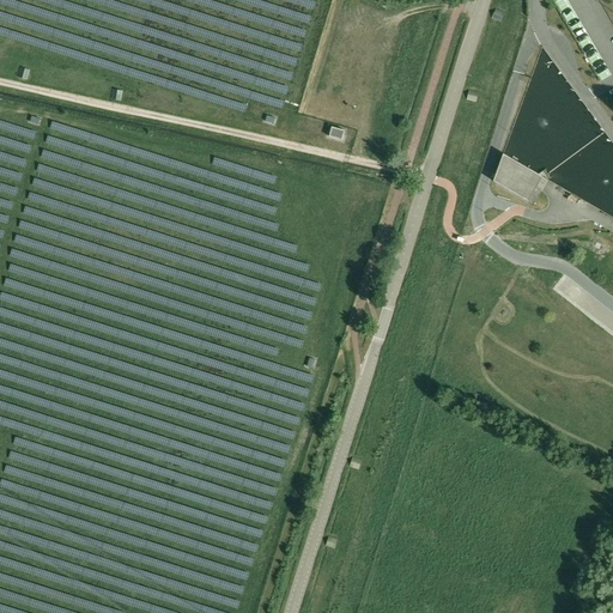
[(521,20),(513,16),(508,25),(516,29),(521,20)]
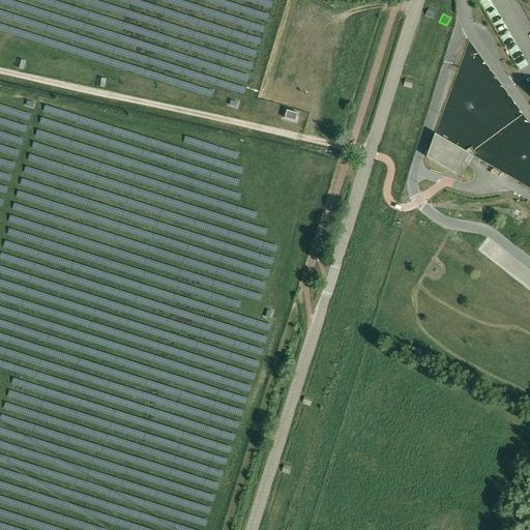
[(26,61),(18,58),(15,66),(24,69),(26,61)]
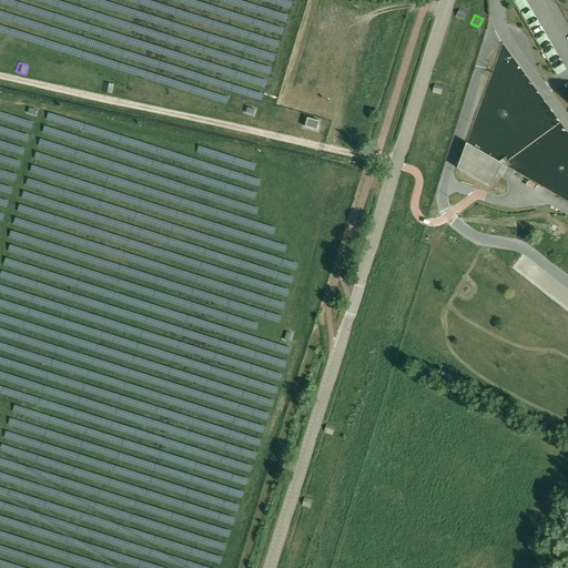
[(113,84),(104,83),(102,92),(112,93),(113,84)]
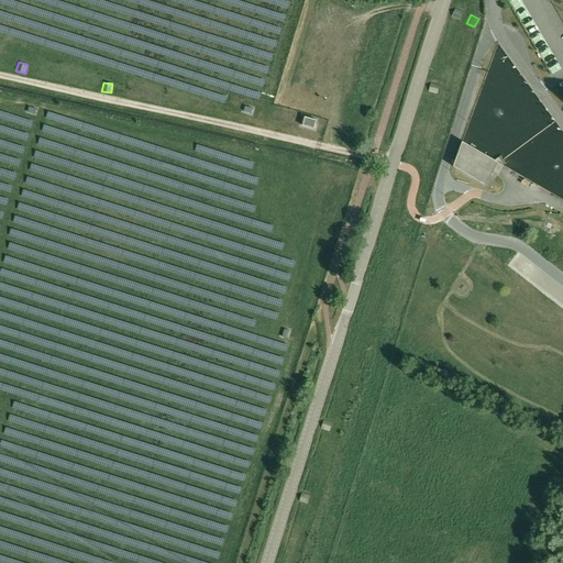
[(449,97),(440,95),(438,102),(446,106),(449,97)]
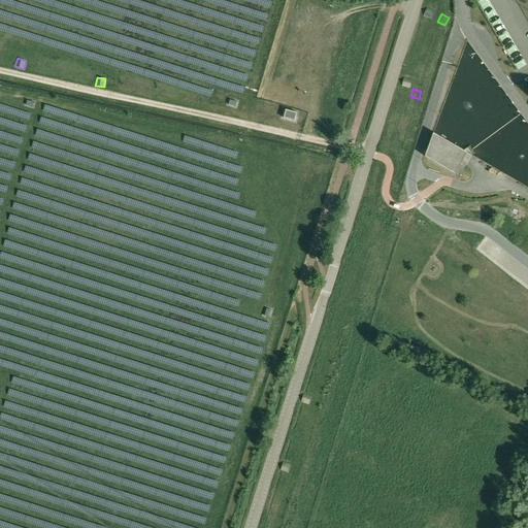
[(286,109),(284,118),(295,121),(297,112),(286,109)]
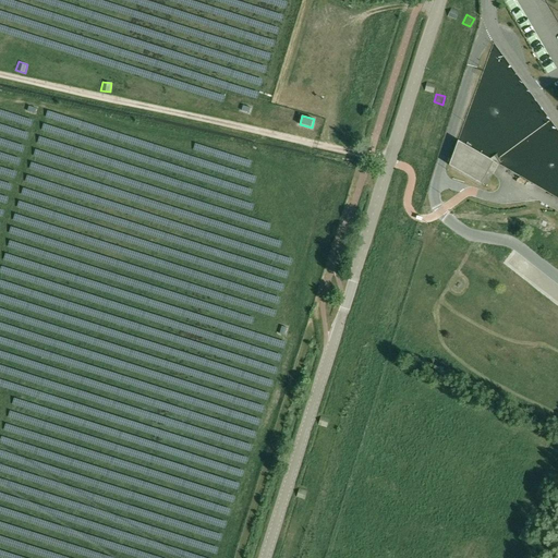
[(448,166),(481,184),(494,161),(458,141),(448,166)]
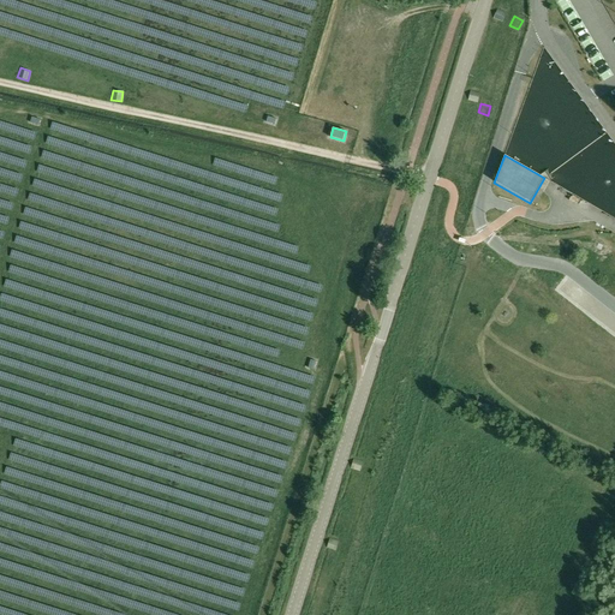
[(354,459),(351,469),(359,471),(363,461),(354,459)]
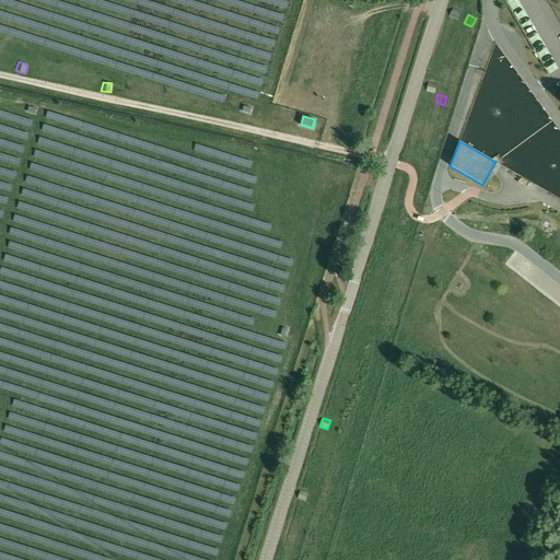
[(307,493),(300,490),(298,499),(305,501),(307,493)]
